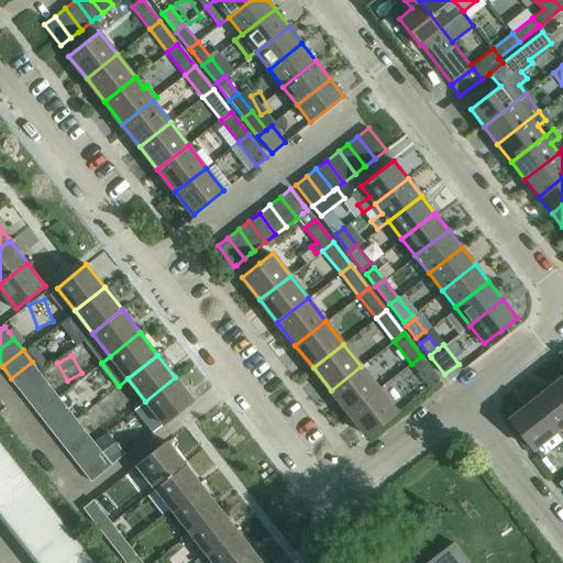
[(429,386),(439,378),(421,356),(411,364),(429,386)]
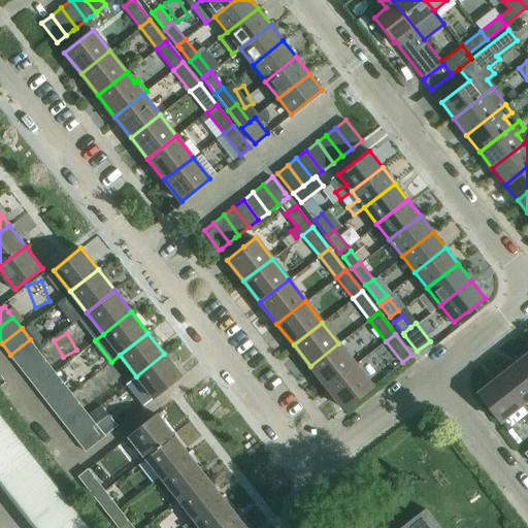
[(38,350),(30,339),(10,355),(19,365),(38,350)]
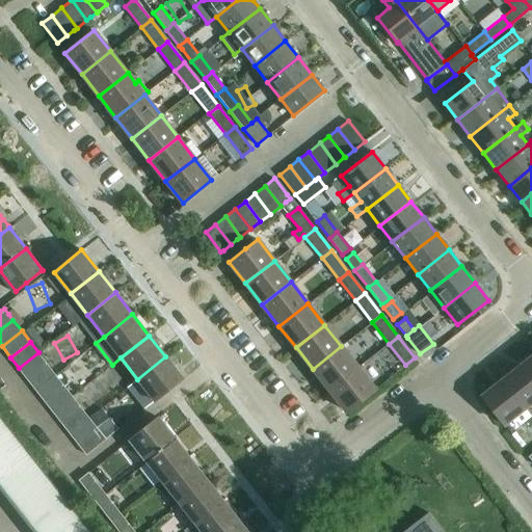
[(329,391),(358,368),(341,346),(313,369),(329,391)]
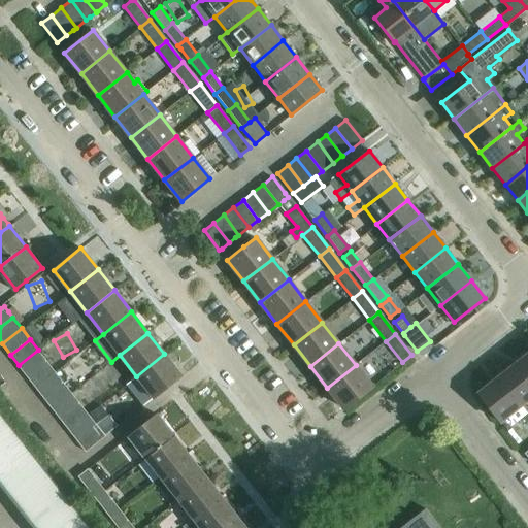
[(90,344),(73,362),(86,373),(102,356),(90,344)]
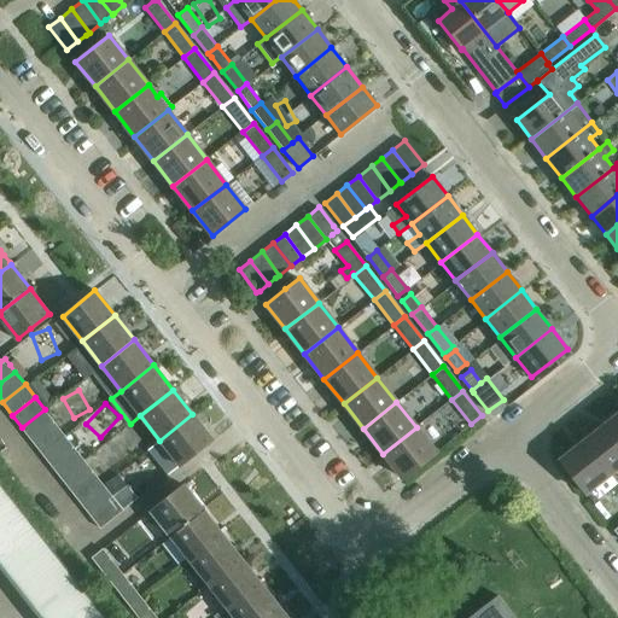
[(31,439),(54,423),(45,409),(22,427),(31,439)]
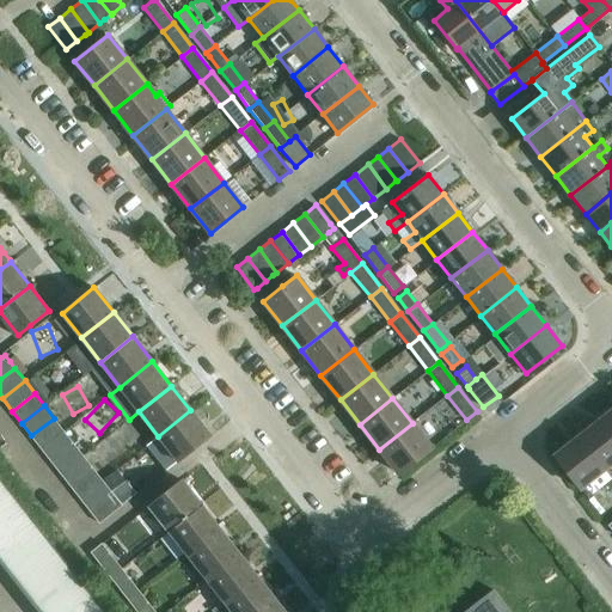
[(210,435),(190,410),(158,436),(177,461),(210,435)]
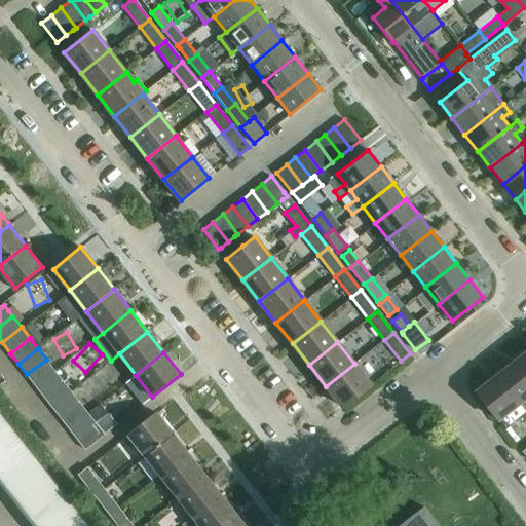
[(520,403),(525,398),(525,368),(518,358),(497,374),(520,403)]
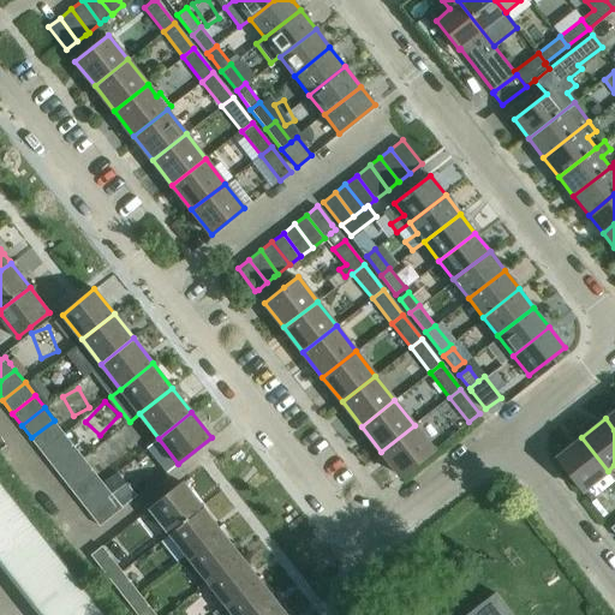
[(64,433),(54,421),(31,437),(41,451),(64,433)]
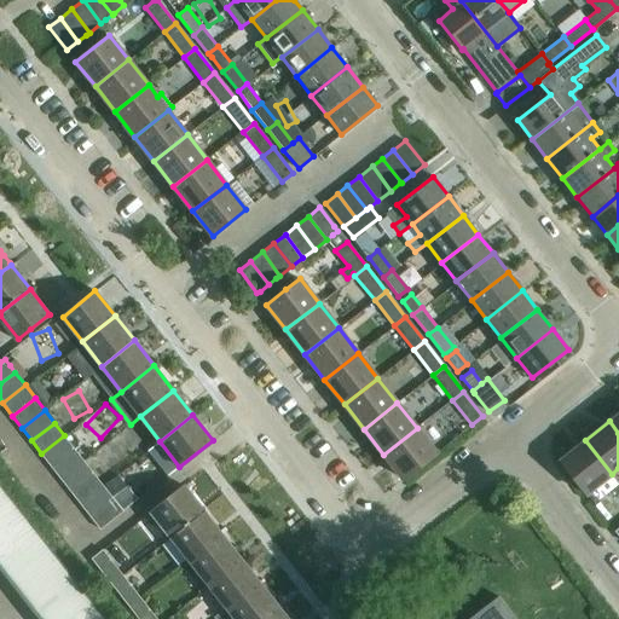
[(383,455),(403,479),(437,453),(417,428),(383,455)]
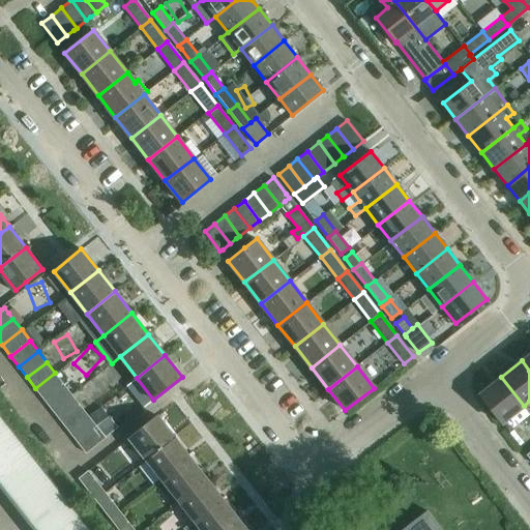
[(63,383),(61,380),(55,373),(35,388),(43,399),(63,383)]
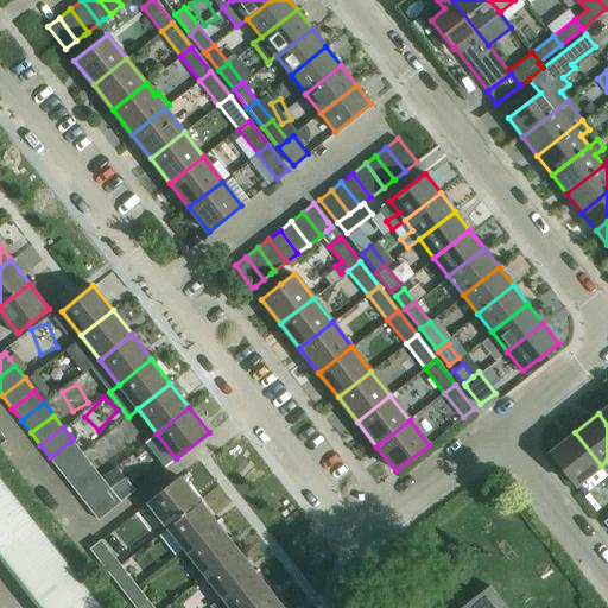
[(550,453),(575,486),(601,466),(575,432),(550,453)]
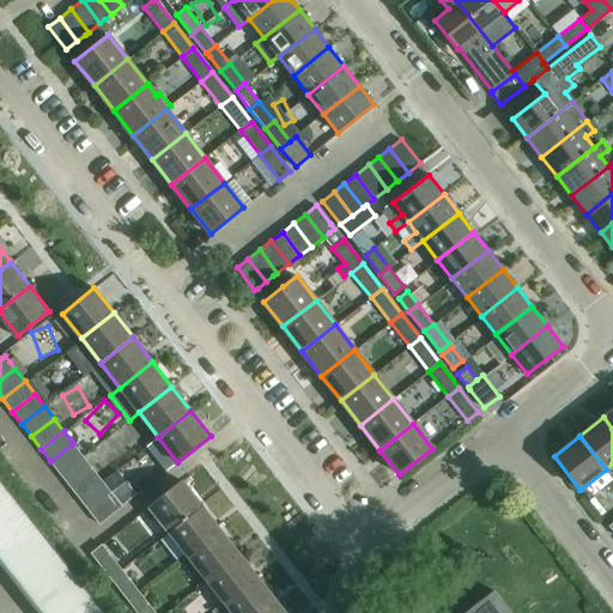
[(83,456),(73,443),(50,461),(60,474),(83,456)]
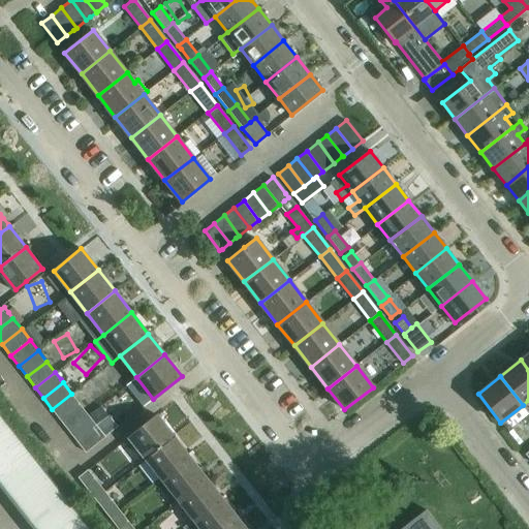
[(80,404),(72,394),(71,394),(52,409),(60,419),(80,404)]
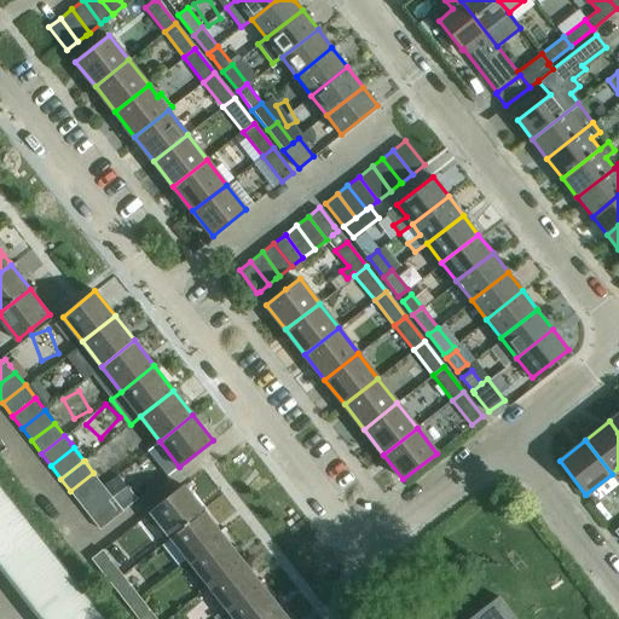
[(80,503),(103,485),(97,478),(93,473),(70,491),(80,503)]
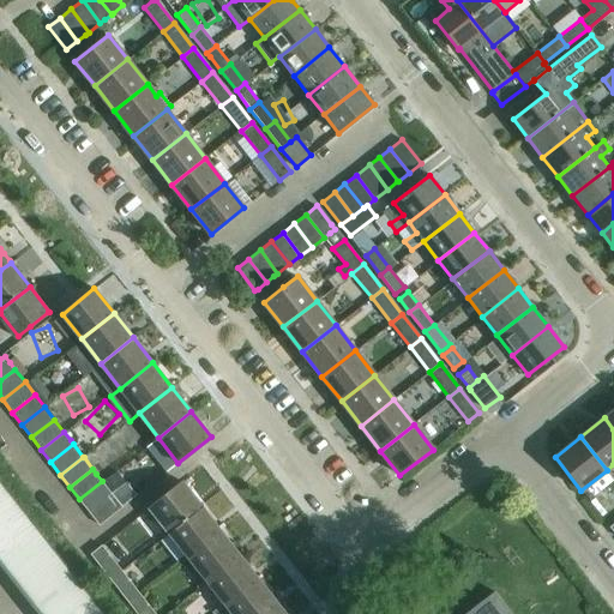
[(613,471),(601,481),(613,498),(613,471)]
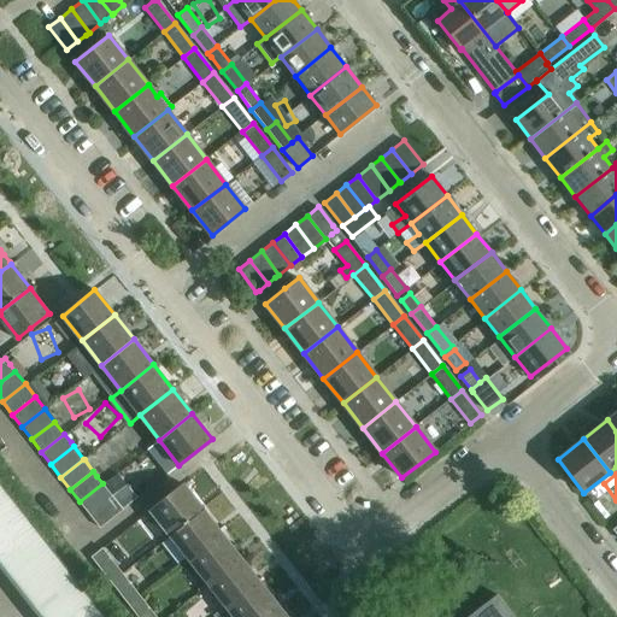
[(106,616),(0,481),(0,563),(42,616),(106,616)]
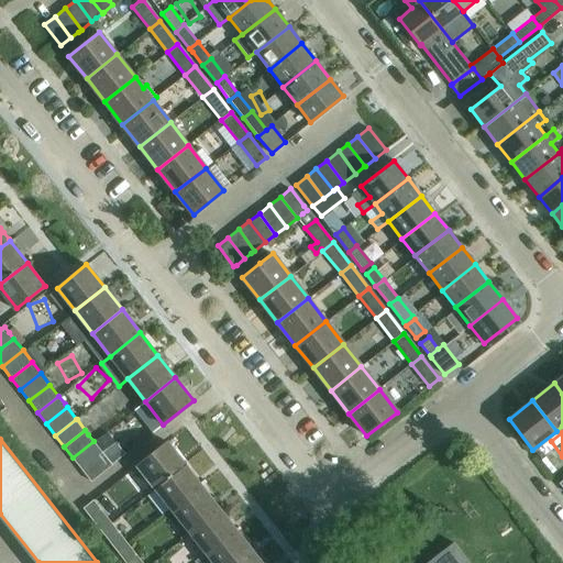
[(102,453),(94,441),(73,457),(81,470),(102,453)]
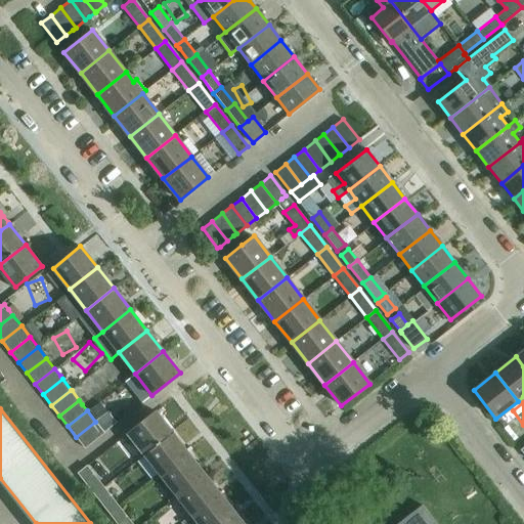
[(126,433),(143,454),(172,432),(156,410),(140,423),(126,433)]
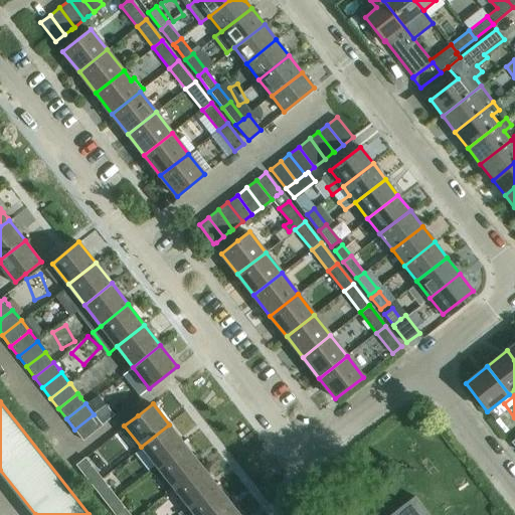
[(94,414),(74,430),(82,440),(102,425),(94,414)]
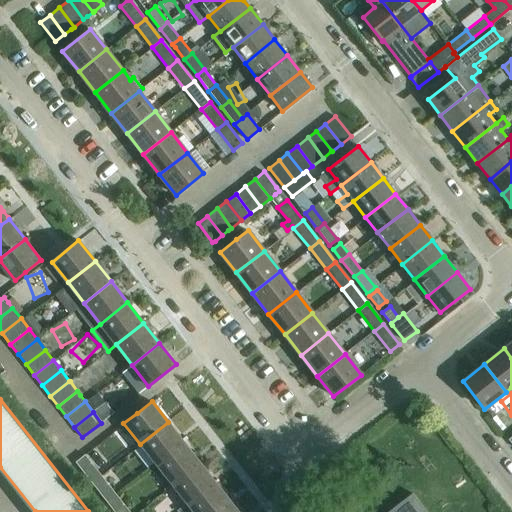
[(168,422),(140,444),(156,465),(184,443),(168,422)]
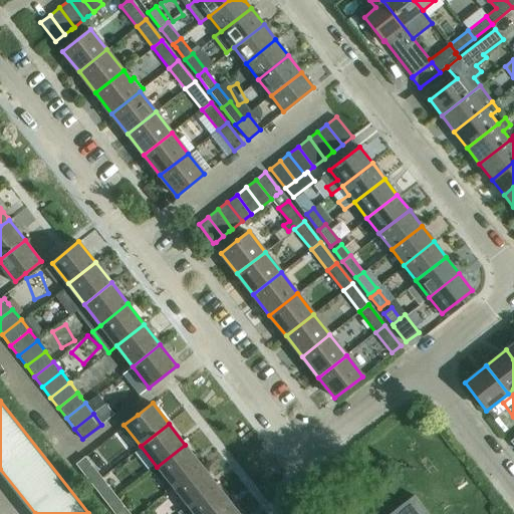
[(185,445),(157,467),(173,487),(201,465),(185,445)]
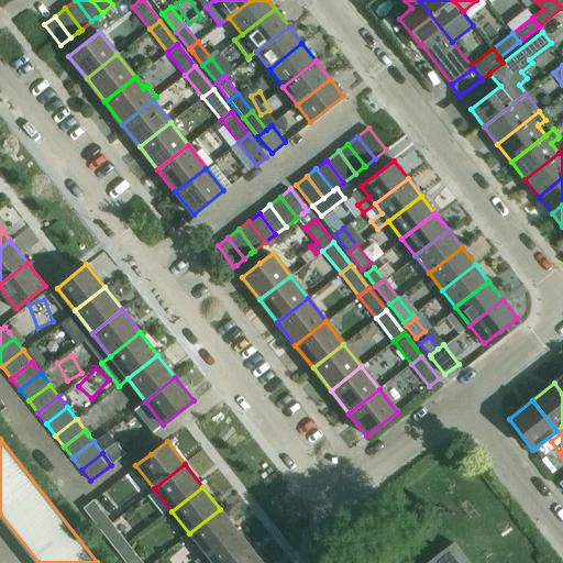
[(101,529),(111,521),(94,498),(84,506),(101,529)]
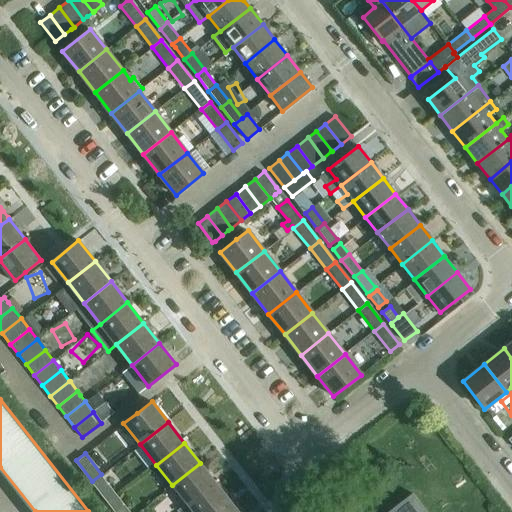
[(200,463),(172,485),(188,506),(216,484),(210,476),(200,463)]
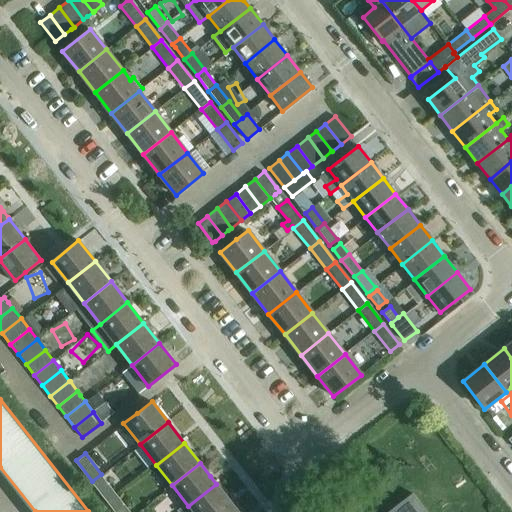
[(108,502),(117,495),(101,474),(92,481),(108,502)]
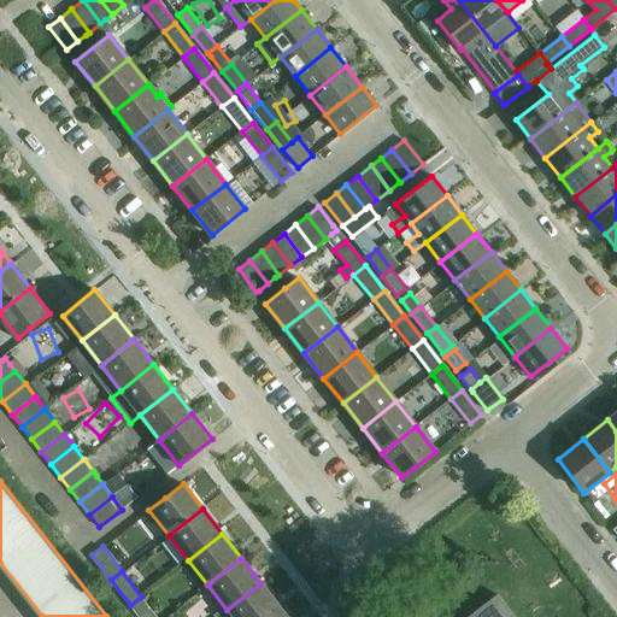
[(269,616),(280,609),(260,583),(227,610),(233,616),(269,616)]
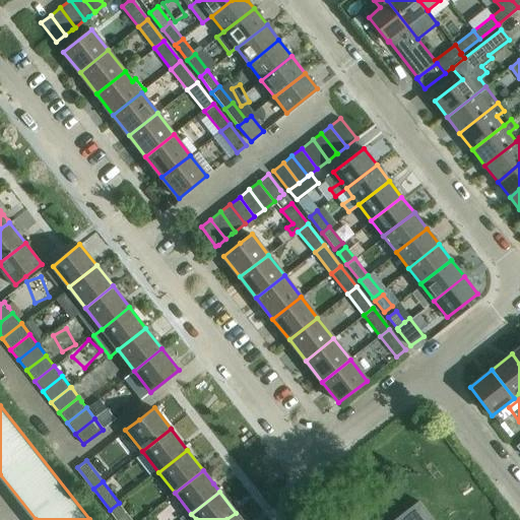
[(433,519),(418,501),(393,519),(364,519),(354,508),(339,519),(433,519)]
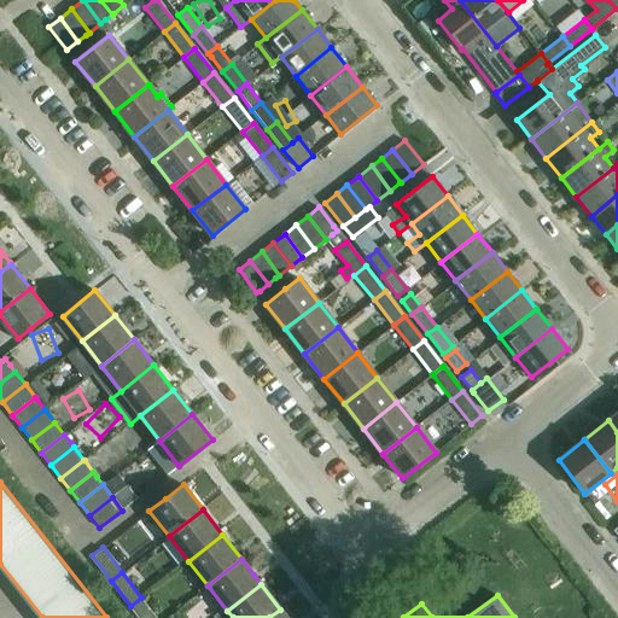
[(139,617),(157,617),(141,598),(130,606),(139,617)]
